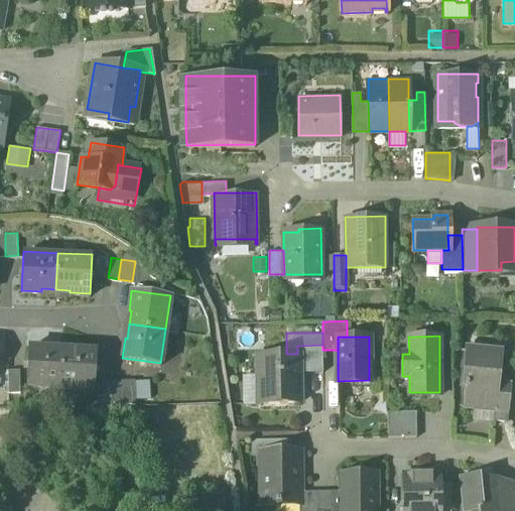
[(323,371),(323,350),(323,345),(297,346),(297,354),(299,354),(299,372),(323,371)]
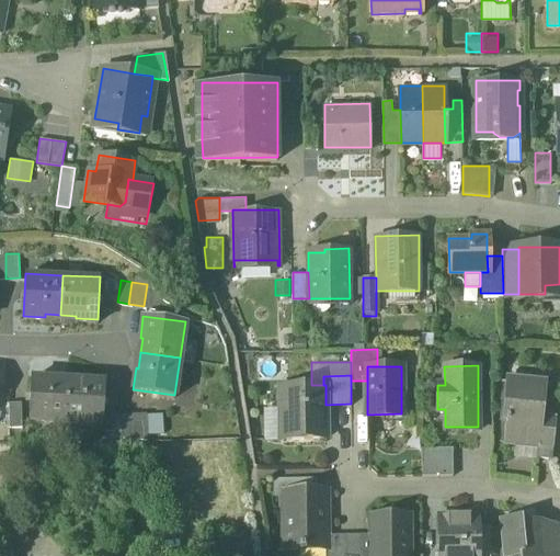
[(50,417),(66,418),(68,377),(32,376),(30,418),(50,419),(50,417)]
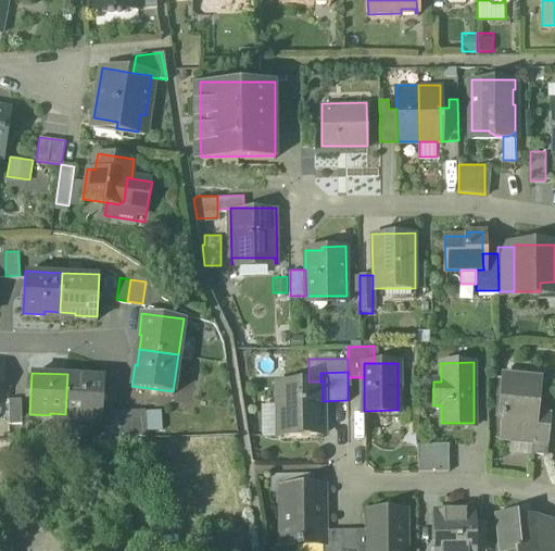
[(104,376),(67,374),(65,414),(80,414),(80,417),(101,420),(104,376)]
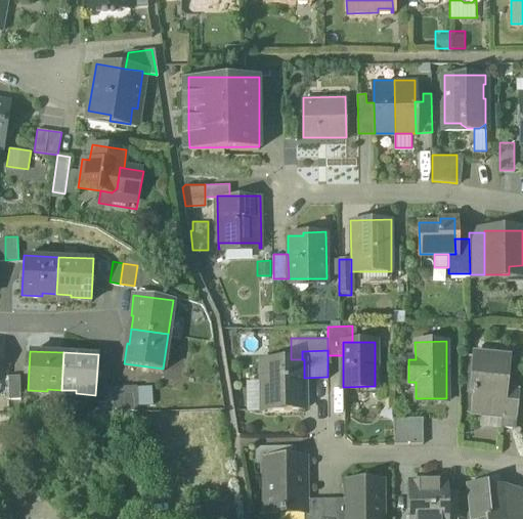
[(502,415),(504,415),(506,386),(509,357),(473,353),(471,374),(474,374),(472,393),(474,393),(472,412),(502,415)]
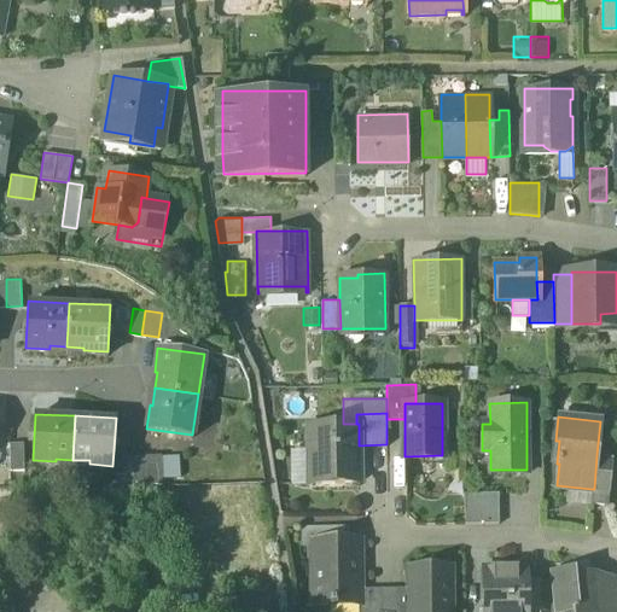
[(310,482),(359,481),(359,446),(359,424),(356,424),(343,424),(309,424),(309,448),(309,465),(314,465),(314,479),(310,479),(310,482)]
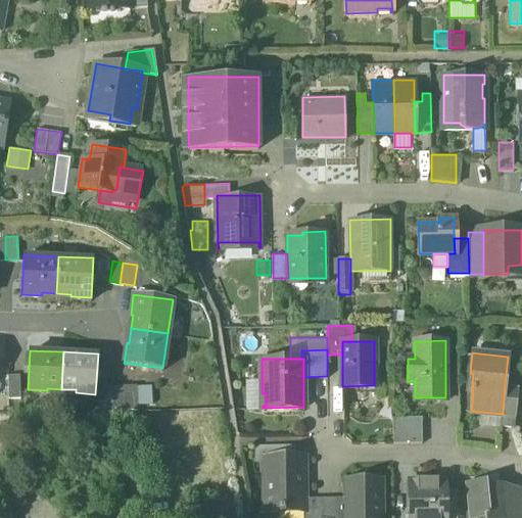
[(8,373),(9,396),(20,396),(20,373),(8,373)]
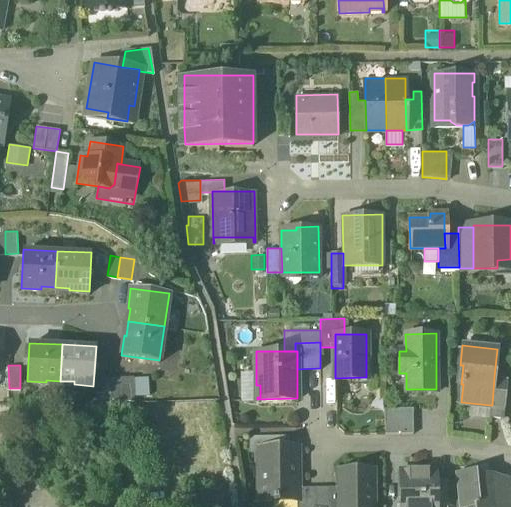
[(241,399),(257,399),(257,397),(260,397),(260,385),(256,385),(256,371),(240,371),(241,399)]
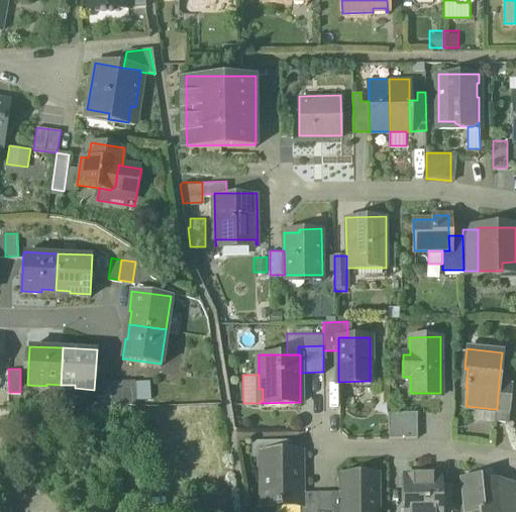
[(149,378),(134,379),(136,398),(151,398),(149,378)]
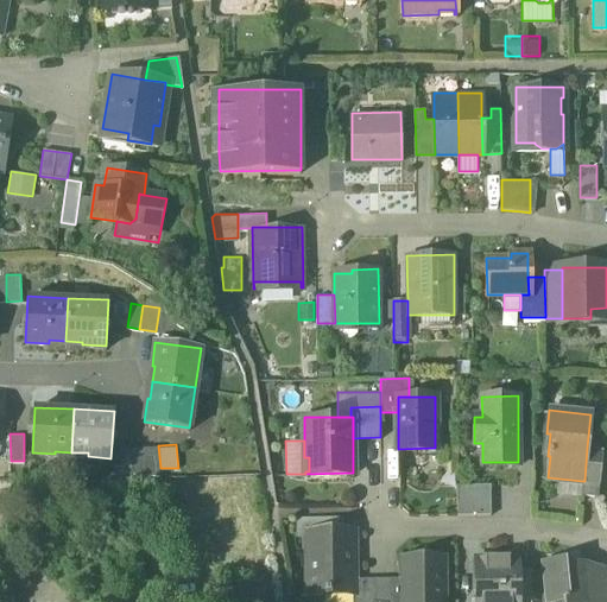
[(158,445),(130,447),(132,475),(160,474),(160,468),(158,445)]
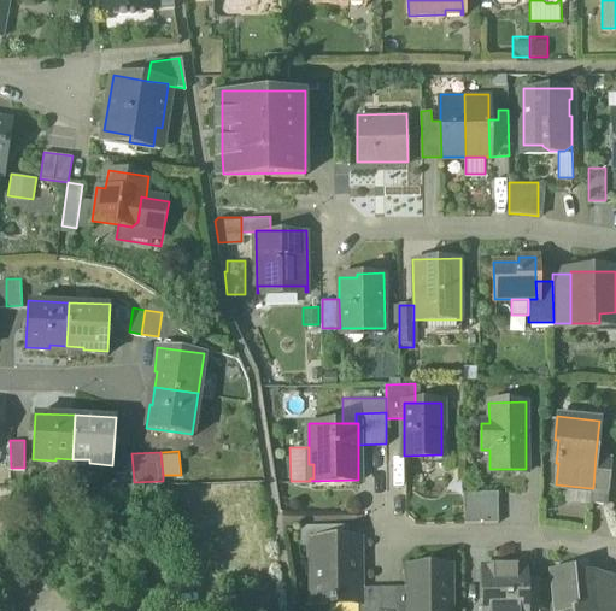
[(116,483),(134,482),(132,453),(117,453),(116,483)]
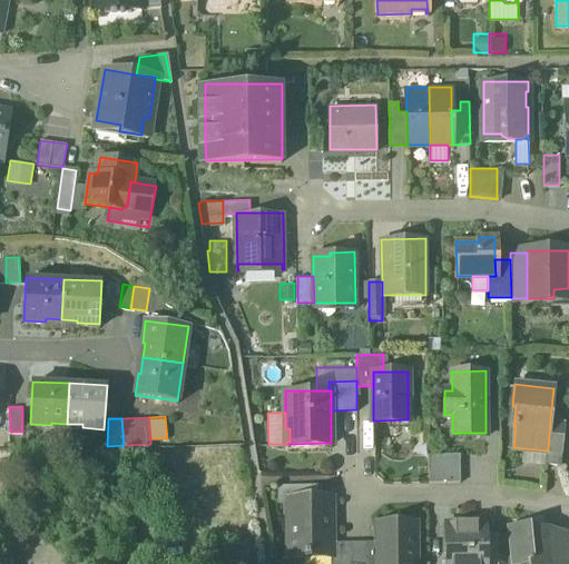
[(545,464),(559,465),(563,421),(550,419),(548,451),(546,451),(545,464)]
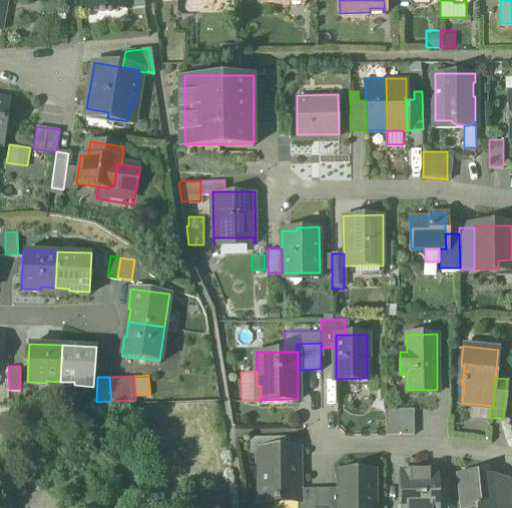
[(386,435),(414,434),(414,409),(386,409),(386,435)]
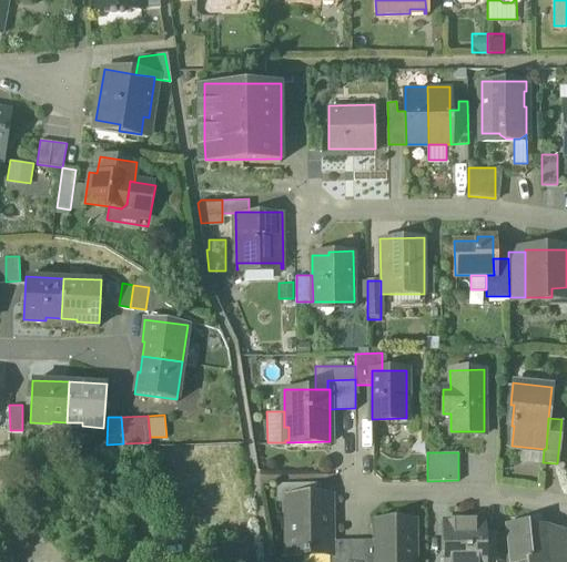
[(275,497),(289,497),(289,496),(322,496),(322,482),(275,482),(275,497)]
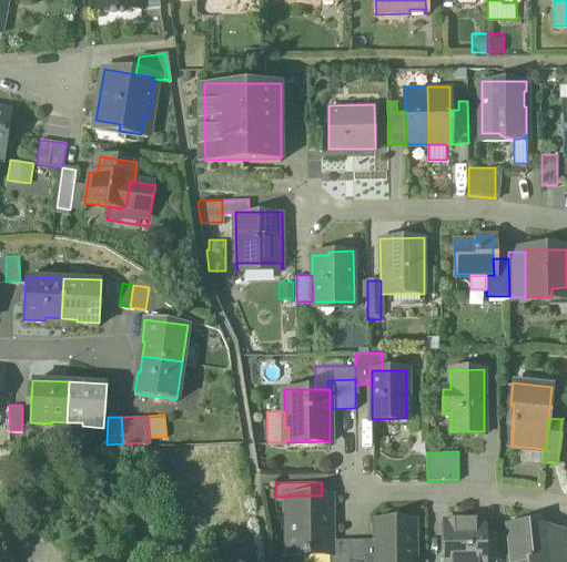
[(330,553),(330,543),(330,496),(322,496),(289,496),(289,497),(289,551),(302,551),(302,553),(330,553)]
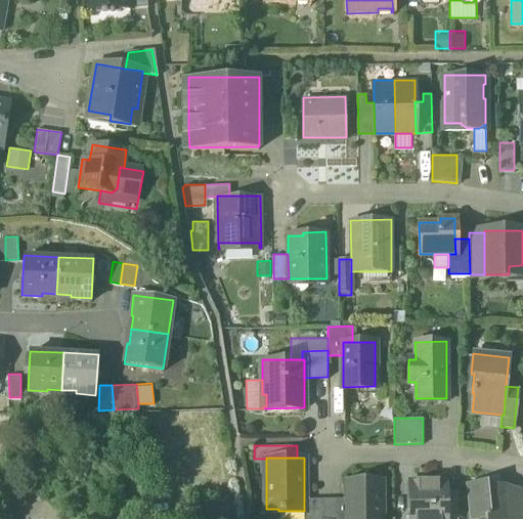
[(409,518),(445,518),(445,490),(445,482),(430,482),(430,480),(410,480),(410,493),(407,496),(408,509),(410,513),(409,518)]
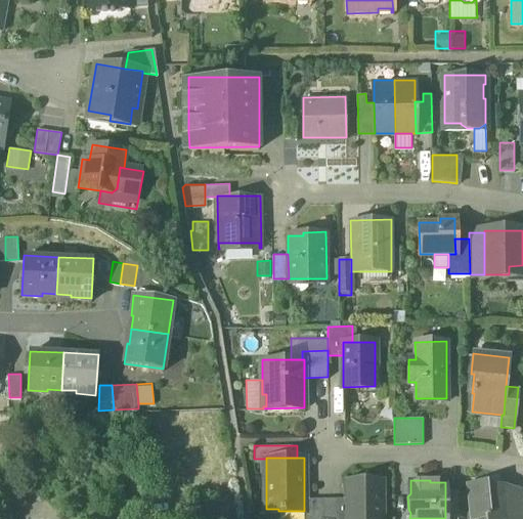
[(344,518),(382,518),(382,481),(350,481),(350,502),(350,508),(344,508),(344,518)]
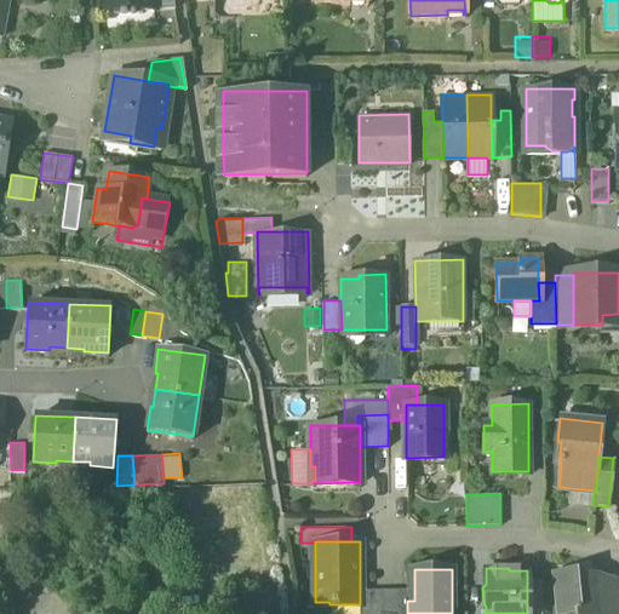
[(574,610),(573,613),(599,613),(596,586),(595,573),(577,575),(577,569),(556,572),(560,612),(574,610)]
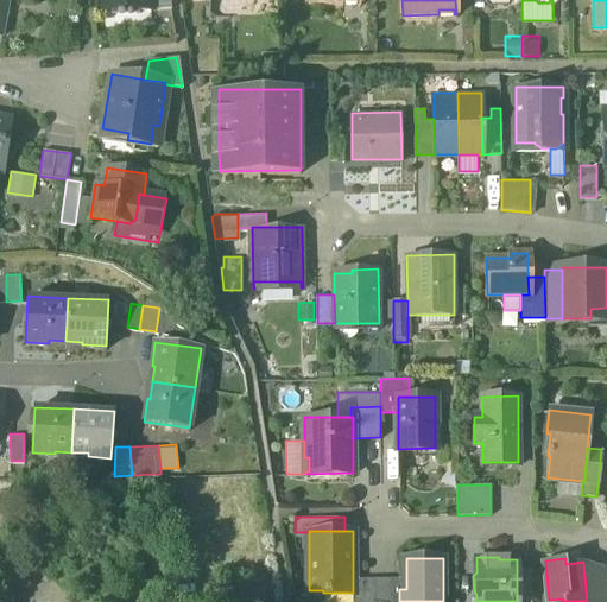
[(599,574),(606,572),(606,566),(583,562),(585,575),(599,574)]
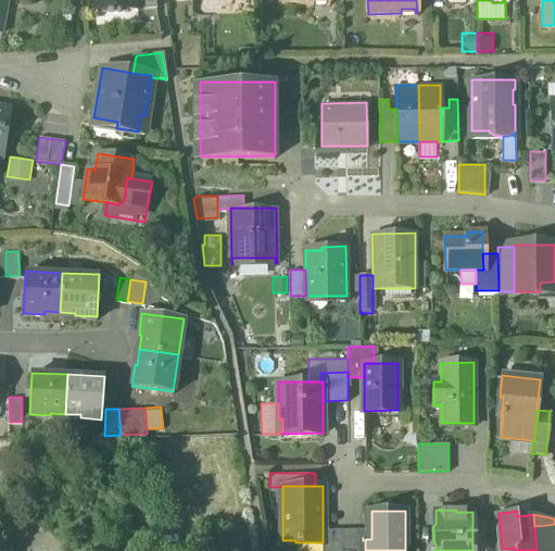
[(472,550),(486,550),(486,521),(472,521),(472,550)]
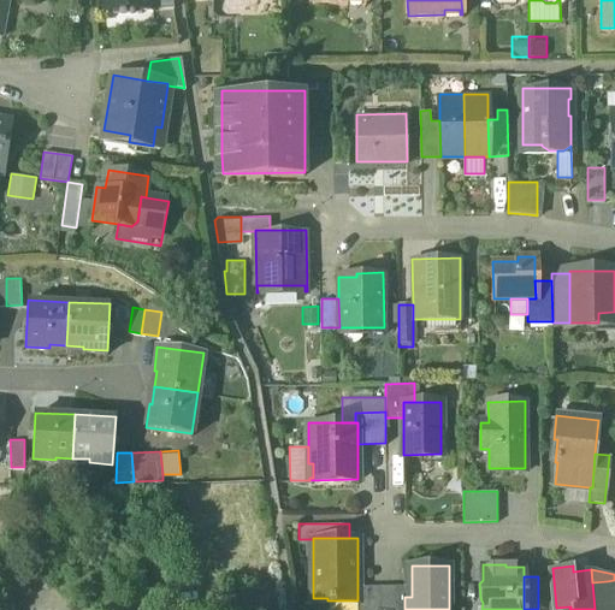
[(595,609),(609,609),(607,581),(592,582),(595,609)]
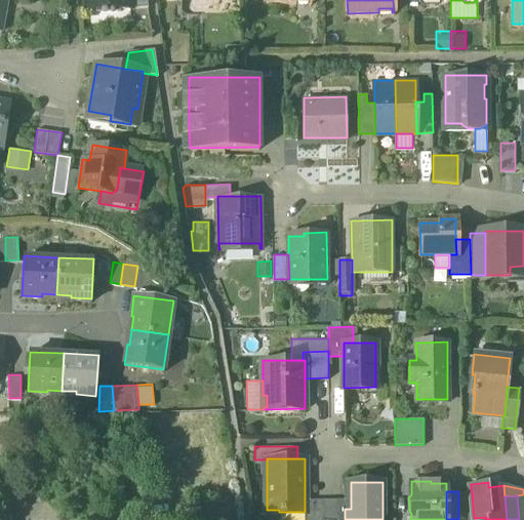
[(0,519),(13,519),(6,500),(0,501),(0,519)]
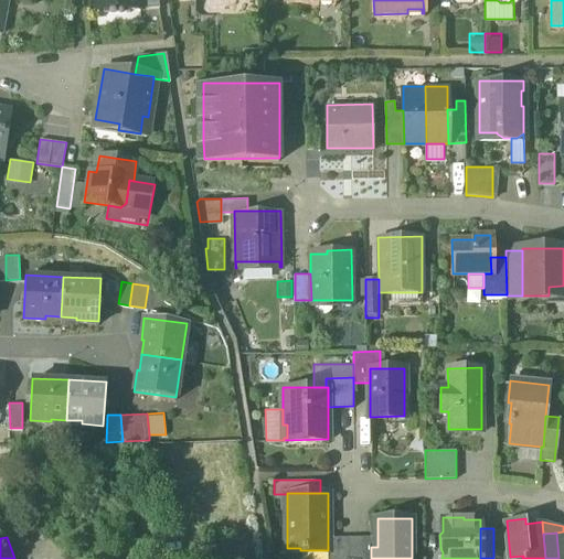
[(340,558),(354,558),(354,540),(328,540),(328,550),(340,550),(340,558)]
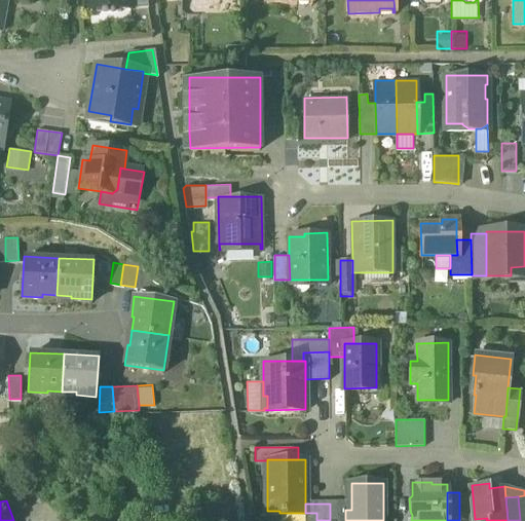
[(351,504),(330,504),(330,520),(345,520),(345,510),(351,510),(351,504)]
